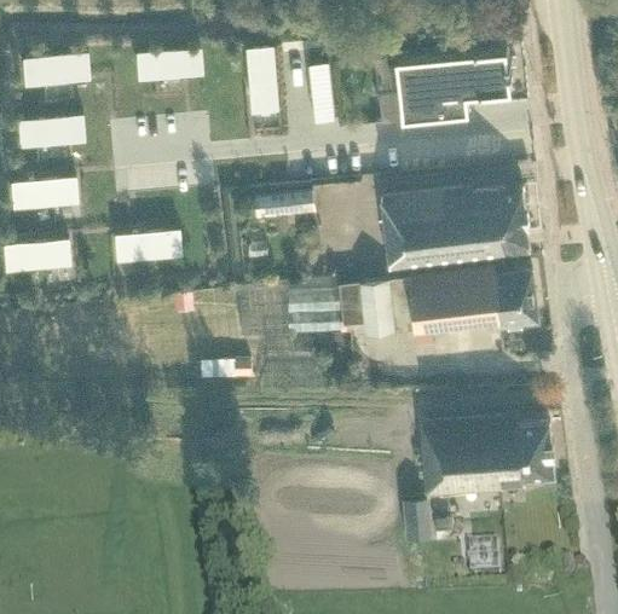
[(468,91),(510,85),(506,44),(397,53),(397,56),(374,58),(380,123),(405,121),(405,113),(469,106),(468,91)]
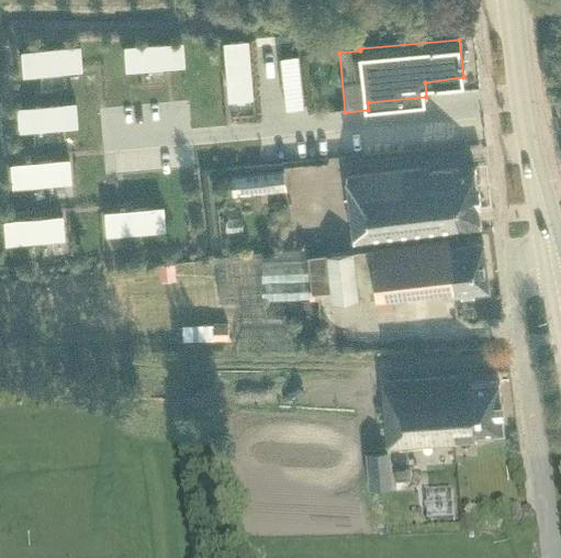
[(246,44),(224,45),(228,102),(251,100),(246,44)]
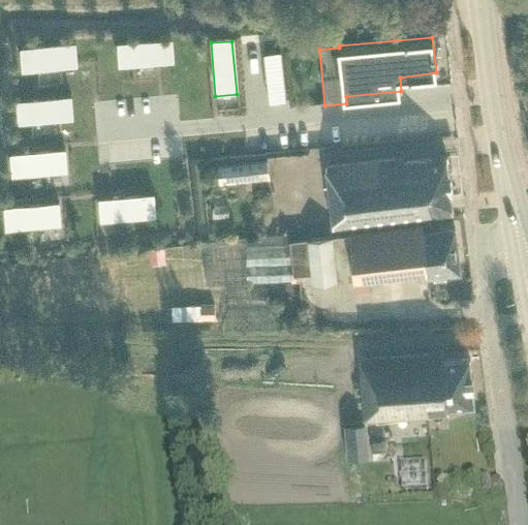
[(171,42),(117,47),(119,68),(173,64),(171,42)]
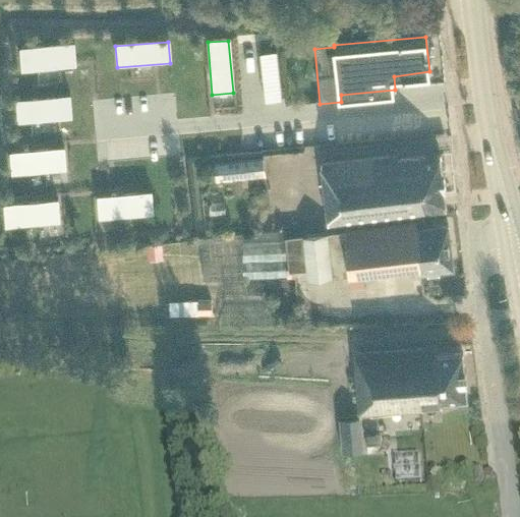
[(21,71),(74,66),(73,46),(20,50),(21,71)]
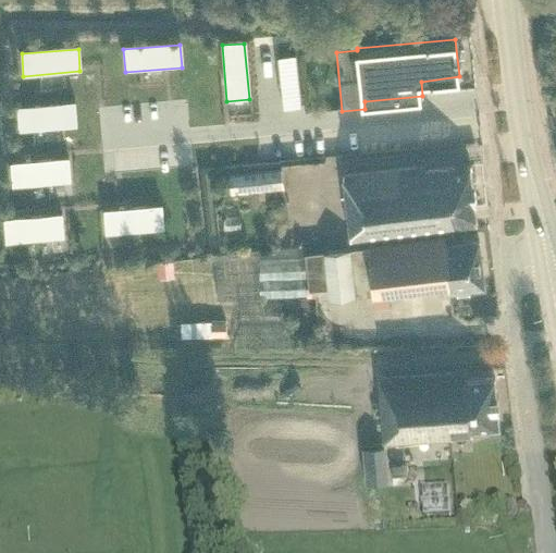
[(278,61),(279,74),(296,72),(294,59),(278,61)]
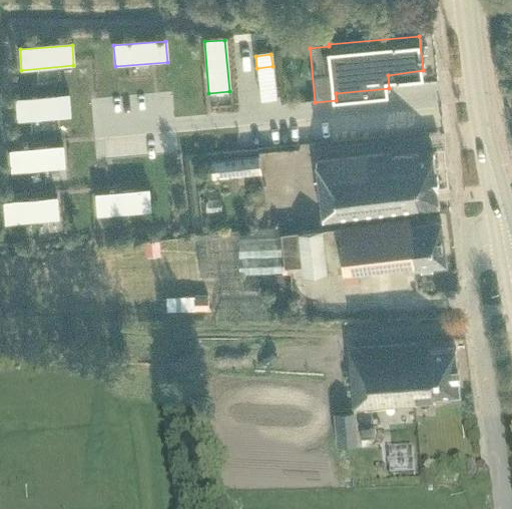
[(16,101),(17,121),(69,117),(68,96),(16,101)]
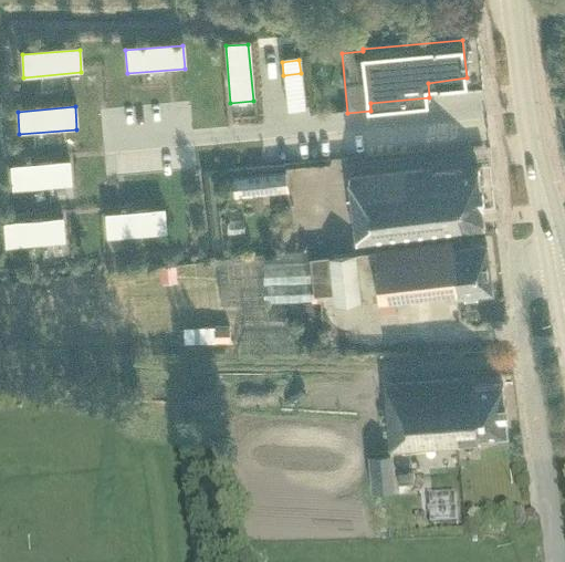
[(11,168),(13,191),(71,186),(69,163),(11,168)]
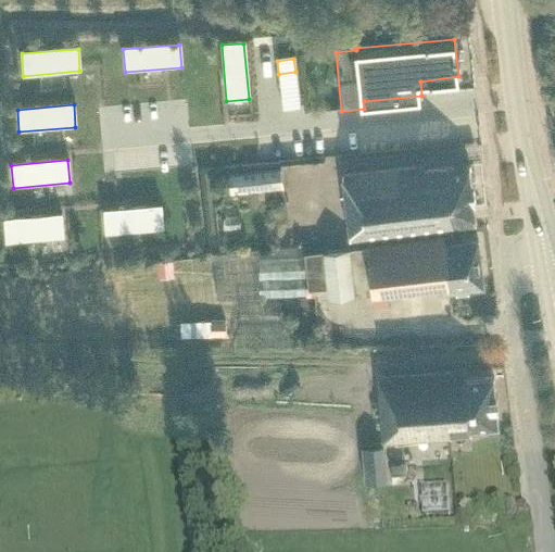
[(349,242),(476,228),(474,210),(471,185),(470,185),(468,168),(424,174),(423,170),(341,179),(349,242)]
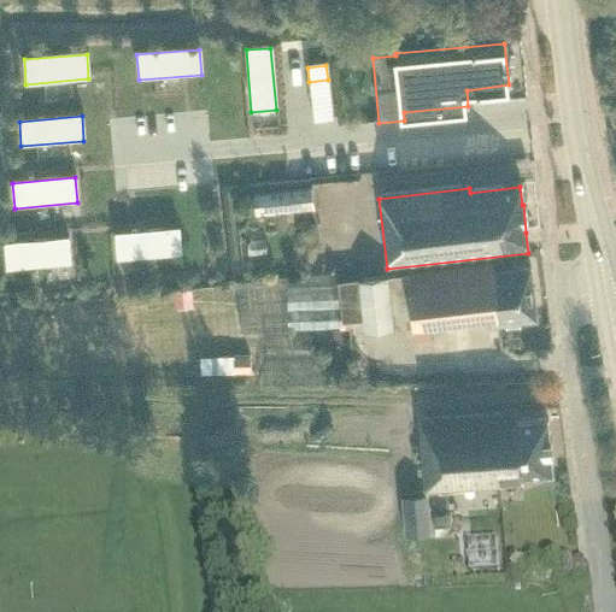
[(314,212),(311,190),(252,196),(254,218),(314,212)]
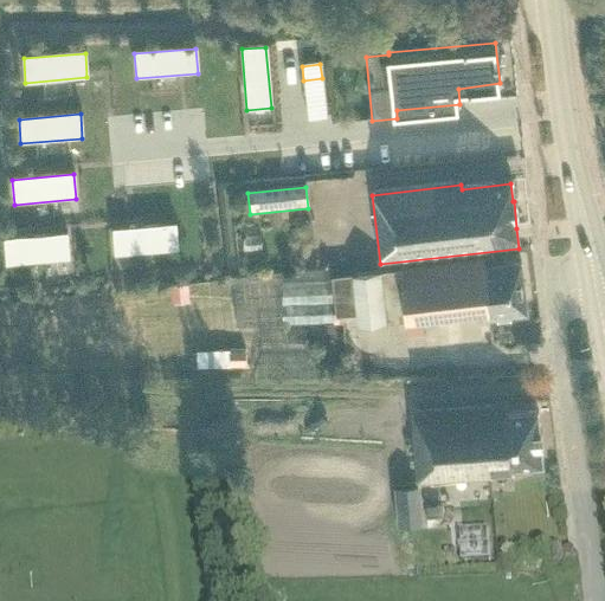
[(177,251),(174,226),(113,232),(115,256),(177,251)]
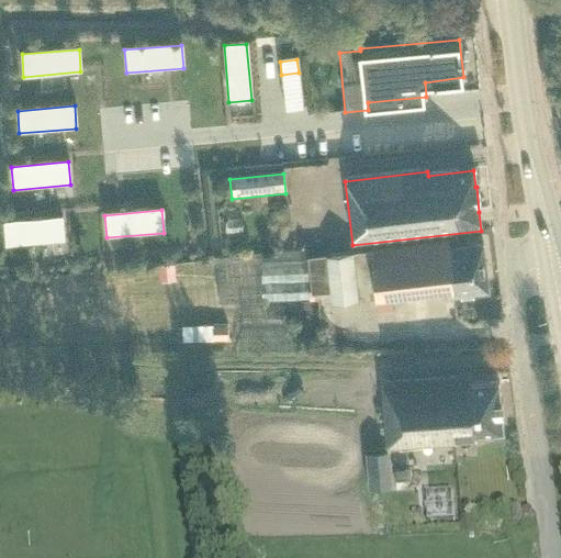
[(64,241),(62,219),(3,224),(6,246),(64,241)]
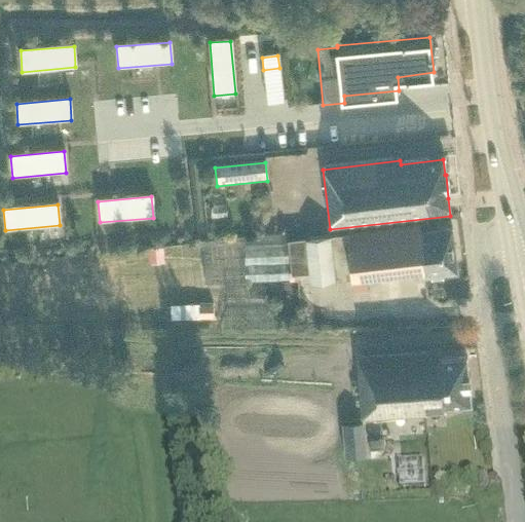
[(456,274),(451,230),(420,233),(419,227),(305,240),(305,239),(287,241),(291,276),(308,274),(309,286),(335,283),(351,281),(353,294),(368,293),(366,280),(423,272),(424,278),(430,277),(430,283),(442,281),(442,276),(456,274)]
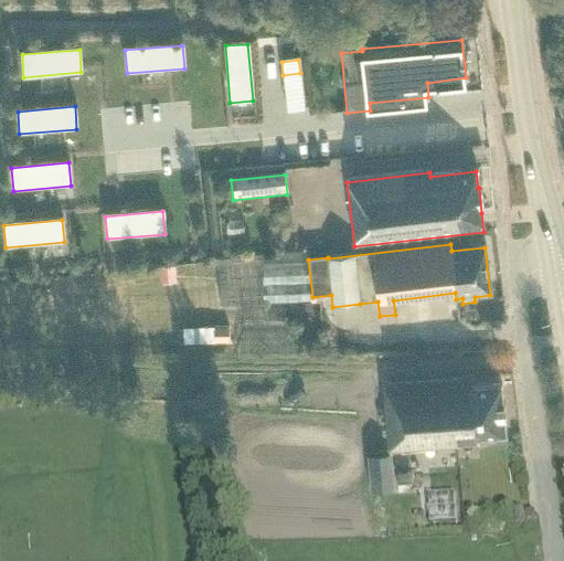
[(174,266),(158,267),(159,276),(174,274),(174,266)]
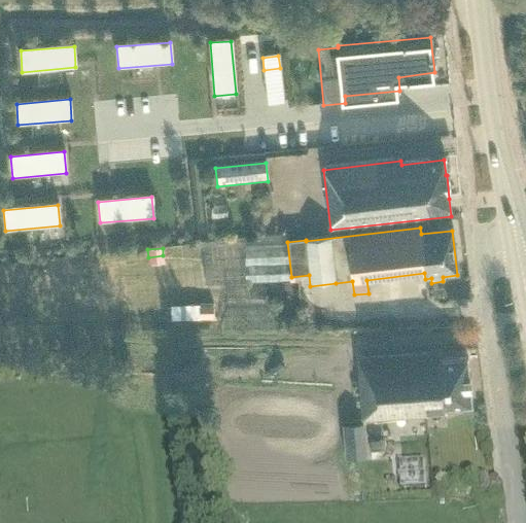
[(215,303),(172,304),(173,318),(215,317),(215,303)]
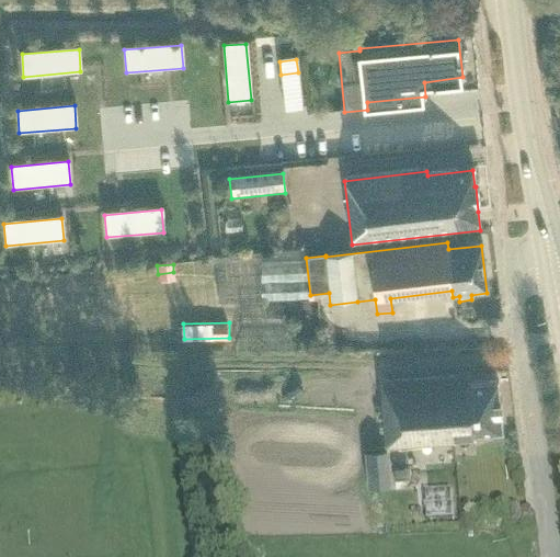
[(499,405),(496,384),(469,386),(469,378),(381,384),(383,400),(386,450),(453,445),(453,443),(473,442),(473,436),(501,434),(500,415),(501,415),(500,405),(499,405)]
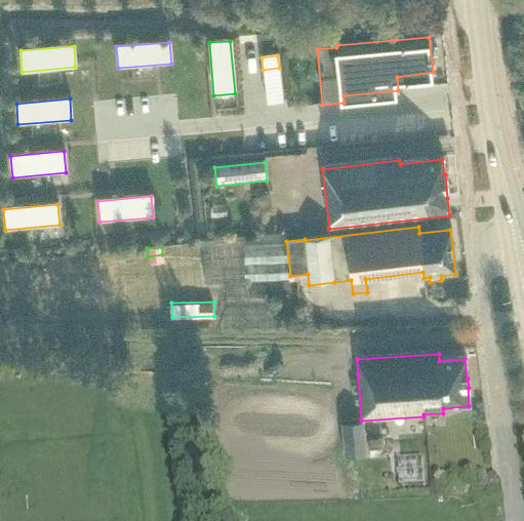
[(186,374),(174,375),(175,388),(186,387),(186,374)]
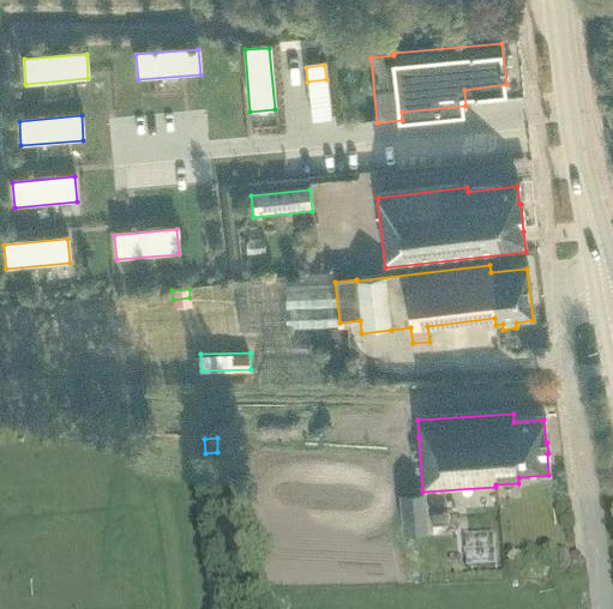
[(428,535),(425,495),(398,496),(401,536),(428,535)]
